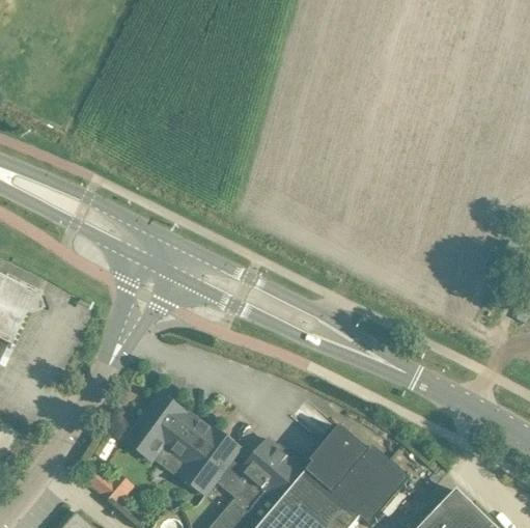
[(35,293),(0,275),(0,356),(6,343),(8,345),(35,293)]
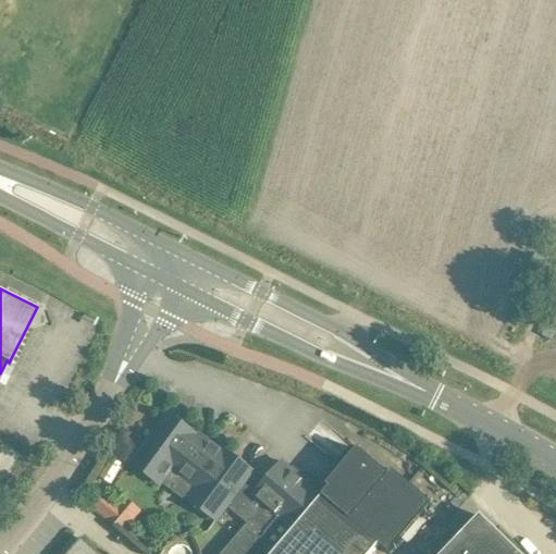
[(169,414),(133,462),(139,467),(150,475),(162,483),(171,469),(195,485),(185,500),(217,521),(229,506),(224,503),(243,481),(251,468),(226,450),(224,452),(207,440),(206,443),(194,434),(195,433),(169,414)]
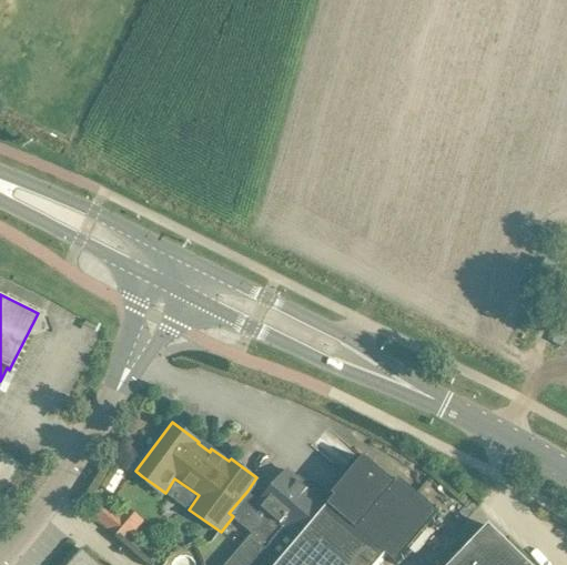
[(251,532),(223,564),(375,564),(386,553),(397,562),(441,511),(400,476),(395,482),(363,455),(332,493),(326,488),(320,488),(315,494),(312,491),(314,487),(299,474),(295,477),(286,470),(260,501),(247,491),(229,513),(233,516),(242,524),(252,512),(262,520),(251,532)]
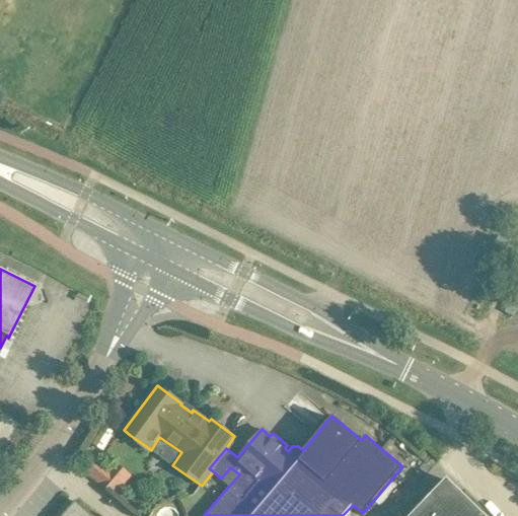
[(103,424),(92,442),(102,448),(114,430),(103,424)]
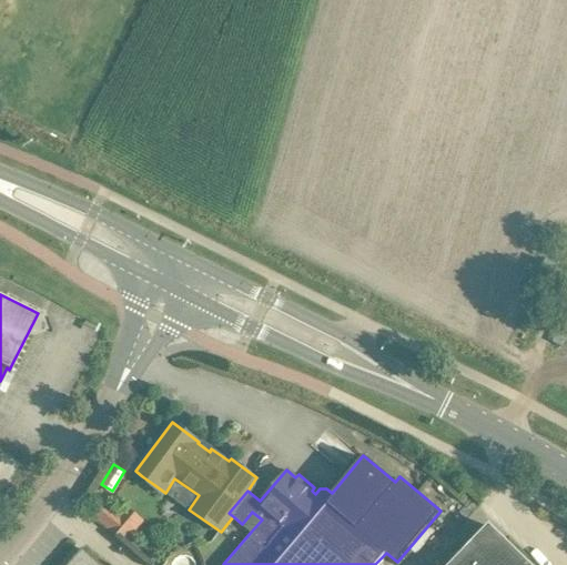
[(103,501),(91,515),(109,530),(110,530),(124,542),(143,520),(128,506),(120,515),(103,501)]
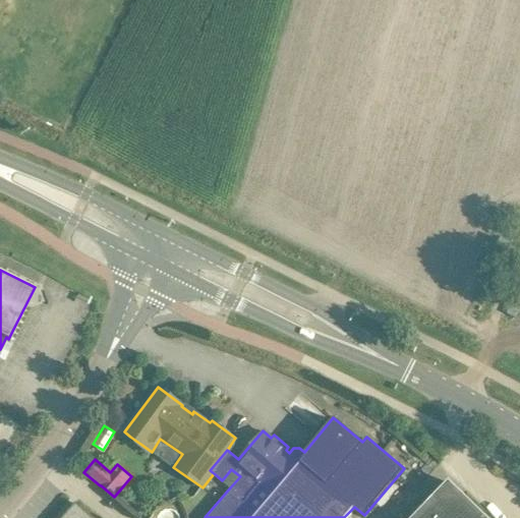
[(486,517),(448,480),(411,517),(486,517)]
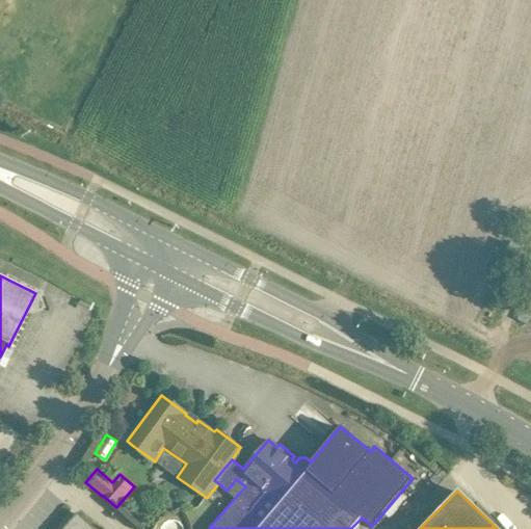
[(96,528),(77,512),(62,528),(96,528)]
